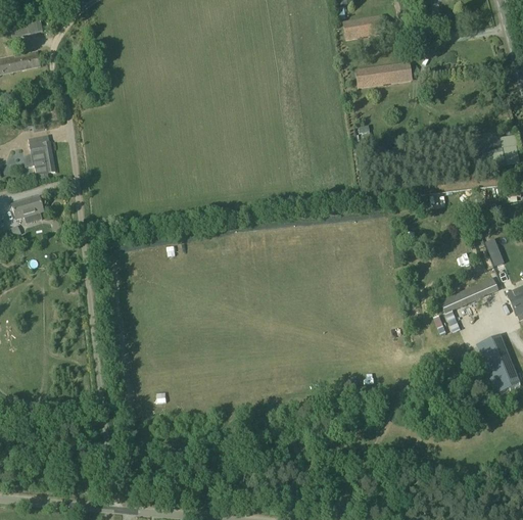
[(341,21),(344,39),(385,32),(381,14),(341,21)]
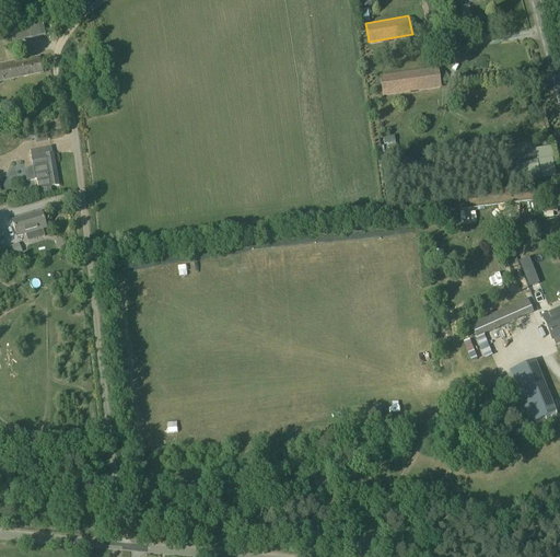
[(44,21),(14,26),(16,37),(46,32),(44,21)]
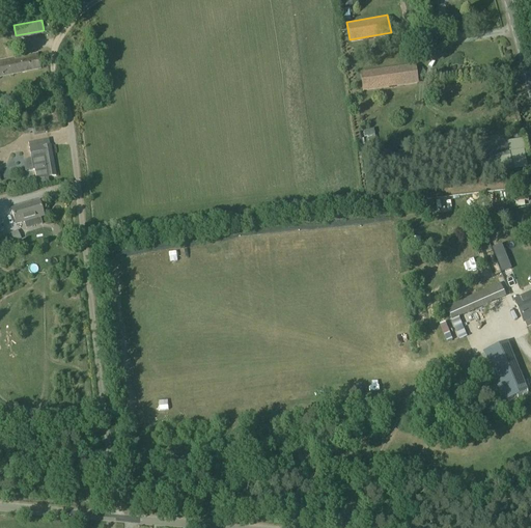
[(0,74),(40,65),(37,51),(0,58),(0,74)]
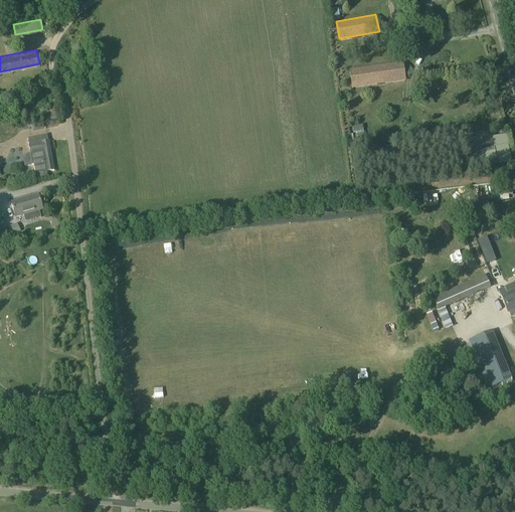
[(403,59),(349,66),(352,86),(405,78),(403,59)]
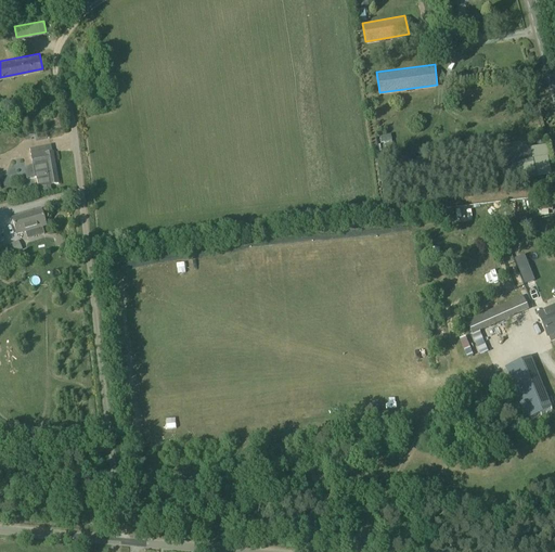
[(36,175),(39,191),(51,189),(50,182),(59,181),(53,150),(52,150),(51,142),(30,146),(35,175),(36,175)]
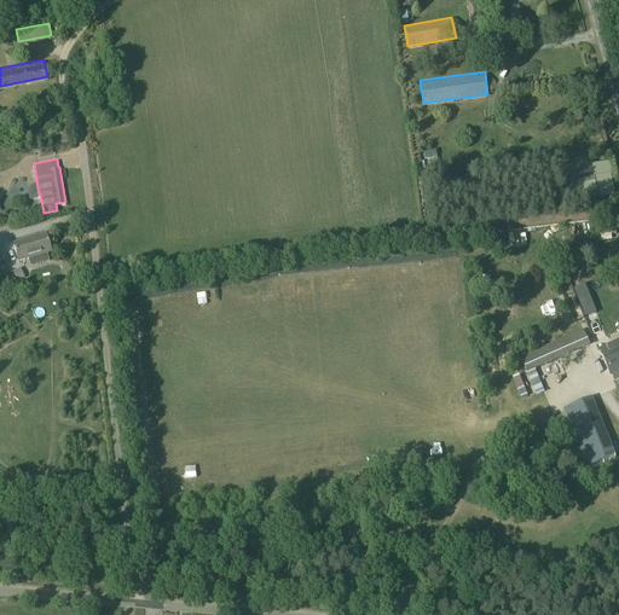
[(565,202),(582,198),(615,192),(611,172),(613,172),(611,160),(591,163),(594,175),(580,178),(580,175),(560,179),(565,202)]
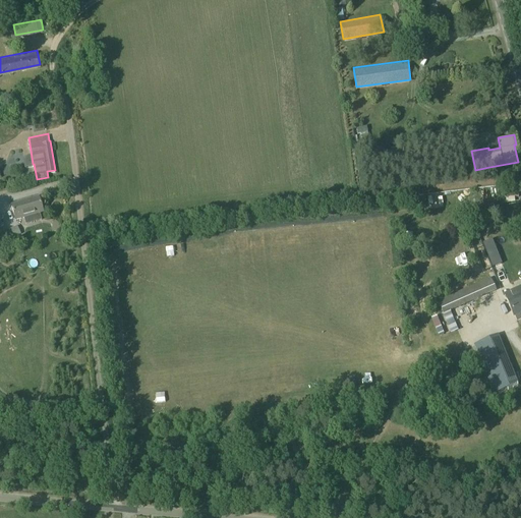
[(43,210),(39,194),(11,203),(15,218),(43,210)]
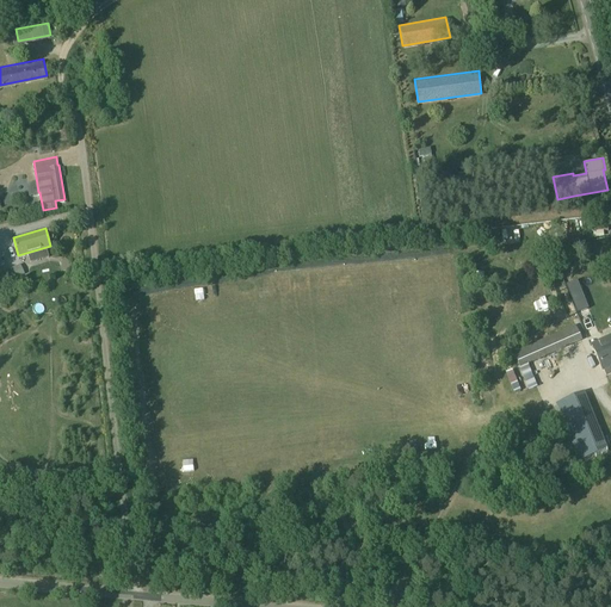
[(49,247),(30,252),(31,259),(50,254),(49,247)]
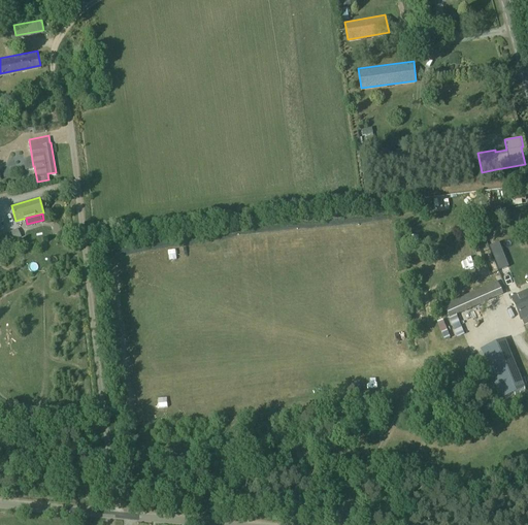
[(13,237),(21,234),(18,226),(10,229),(13,237)]
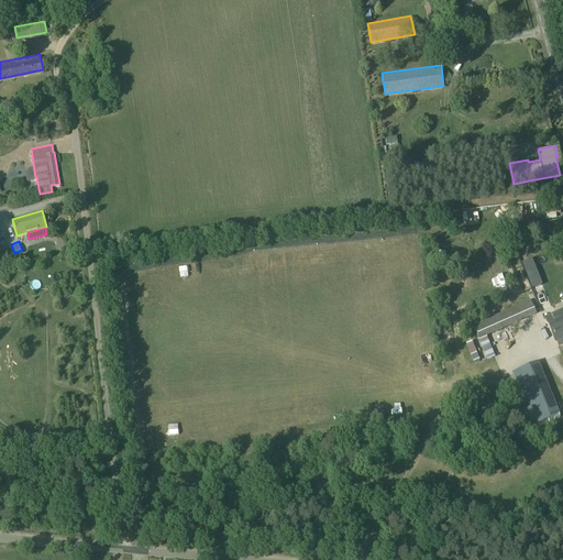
[(530,297),(472,322),(478,337),(537,310),(530,297)]
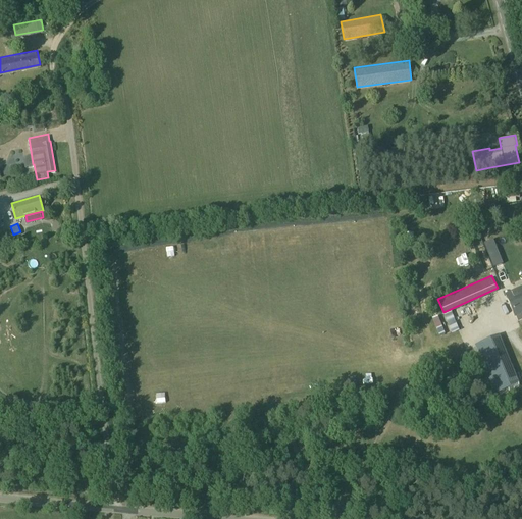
[(521,286),(506,294),(515,313),(521,309),(521,286)]
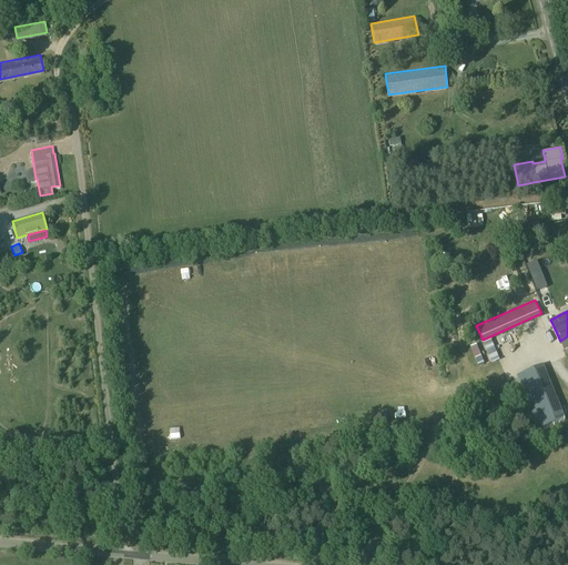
[(538,426),(564,415),(543,363),(517,373),(538,426)]
